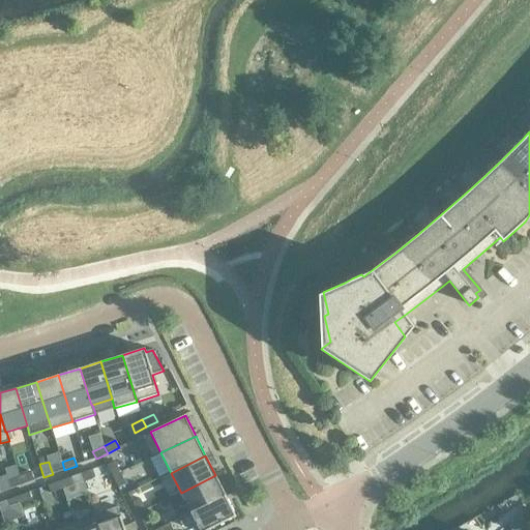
[(64,470),(62,462),(50,466),(53,474),(64,470)]
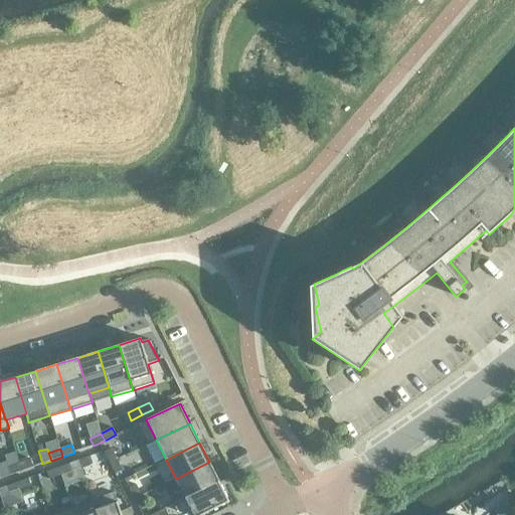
[(117,460),(111,449),(104,453),(109,464),(117,460)]
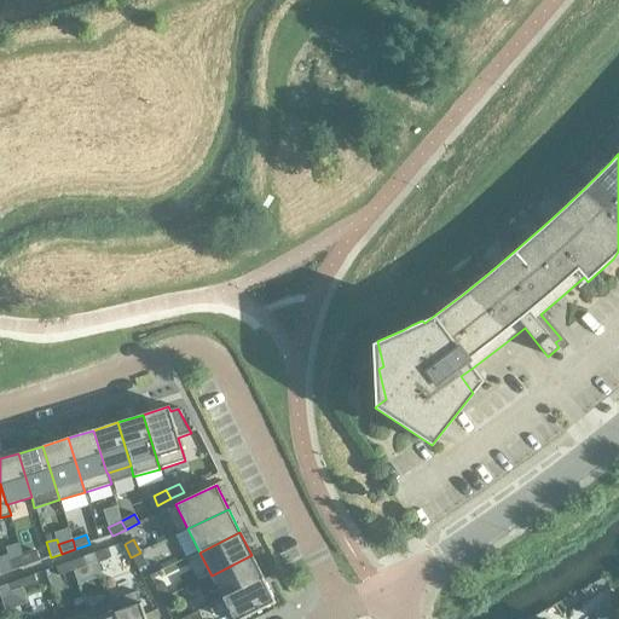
[(111,557),(108,549),(94,554),(97,562),(111,557)]
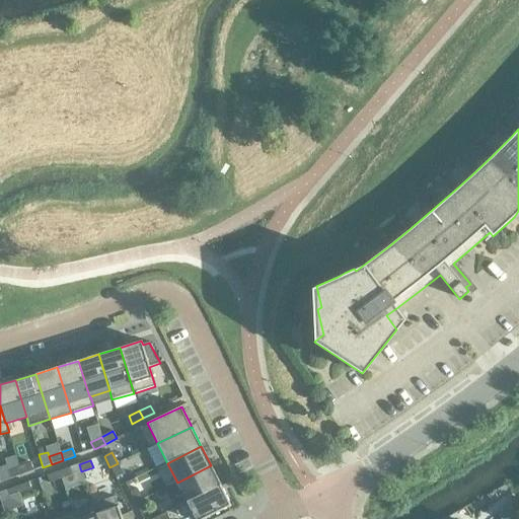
[(33,470),(30,462),(19,467),(22,474),(33,470)]
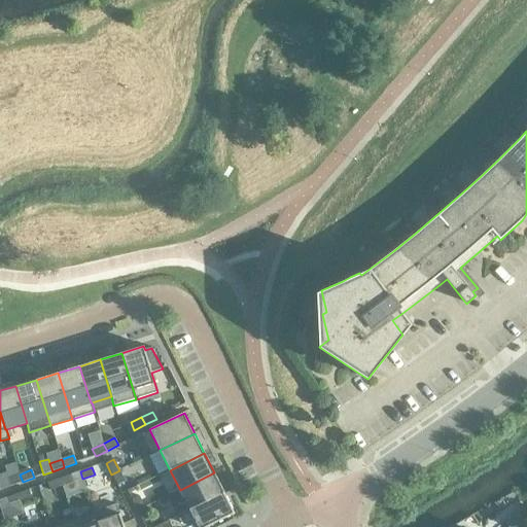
[(125,482),(119,470),(111,475),(117,485),(125,482)]
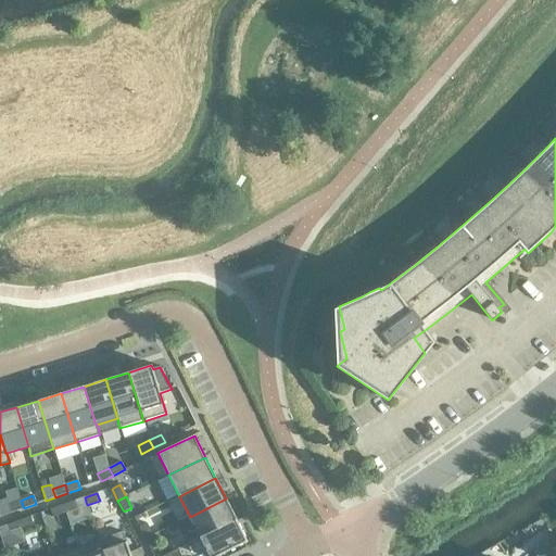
[(7,498),(0,500),(0,514),(0,516),(3,515),(12,513),(12,512),(9,504),(7,498)]
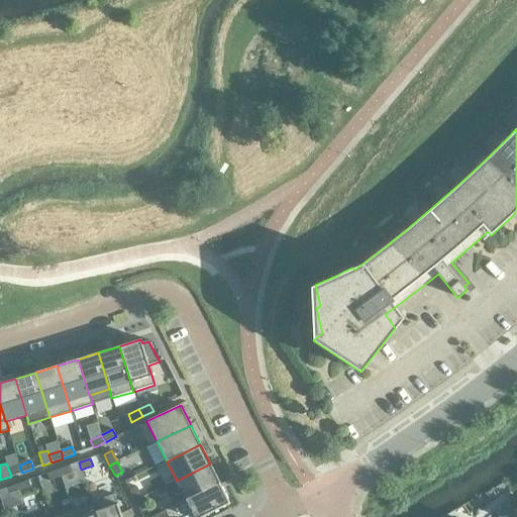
[(186,500),(220,484),(210,463),(177,481),(186,500)]
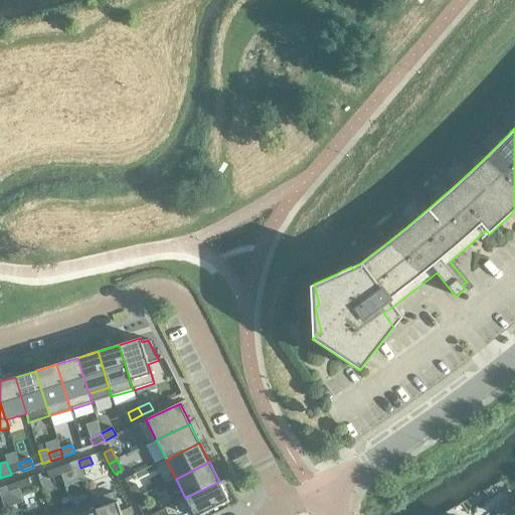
[(11,475),(22,471),(19,464),(9,467),(8,467),(11,474),(11,475)]
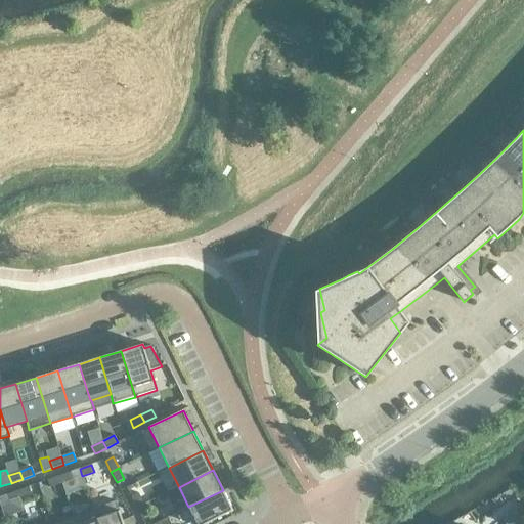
[(61,484),(74,480),(71,472),(58,476),(61,484)]
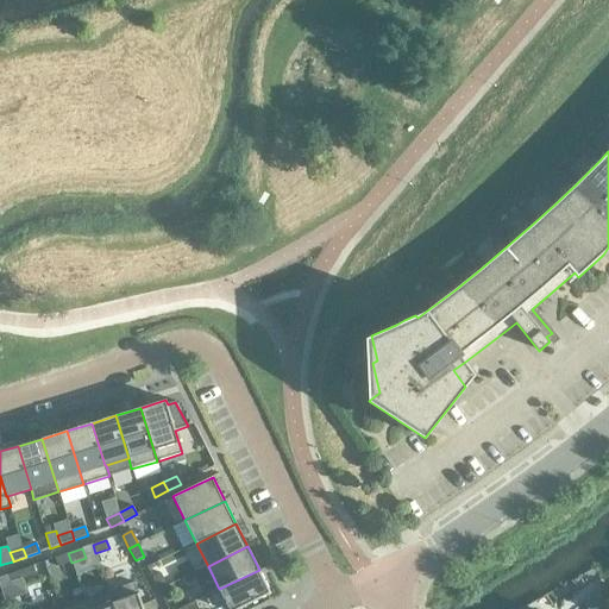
[(58,567),(71,563),(68,553),(55,558),(58,567)]
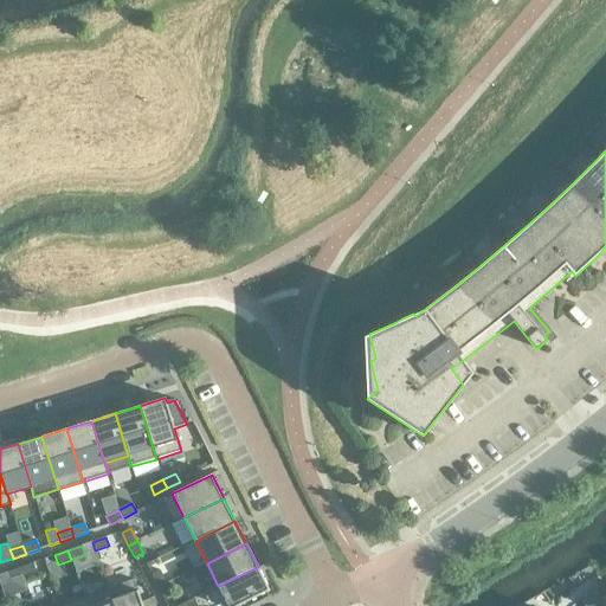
[(24,578),(37,572),(33,563),(20,568),(24,578)]
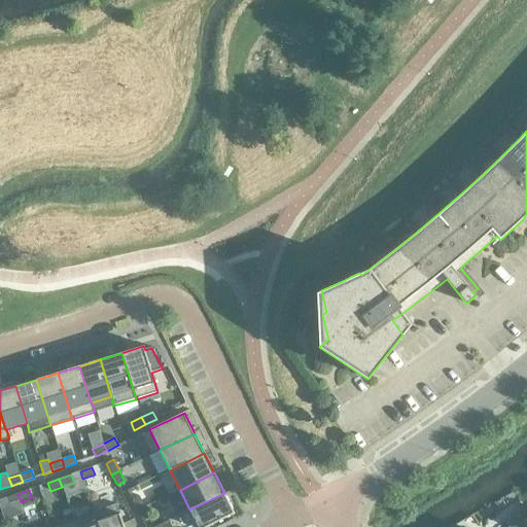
[(198,526),(207,526),(235,514),(224,493),(189,510),(198,526)]
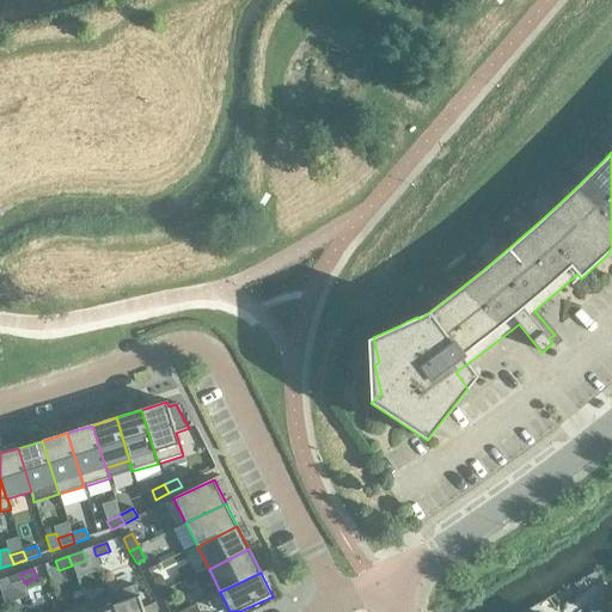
[(6,579),(10,588),(24,583),(20,574),(6,579)]
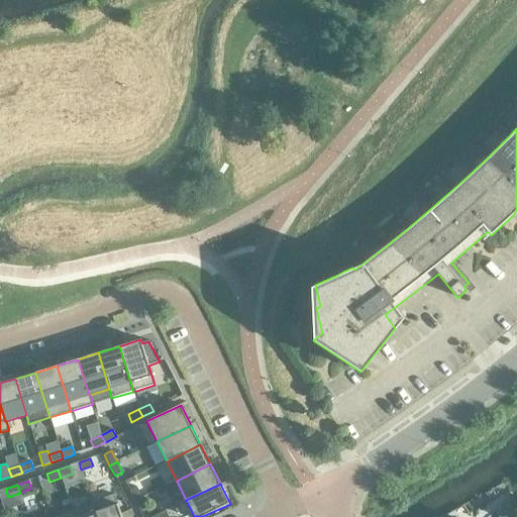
[(134,502),(142,498),(136,487),(129,491),(134,502)]
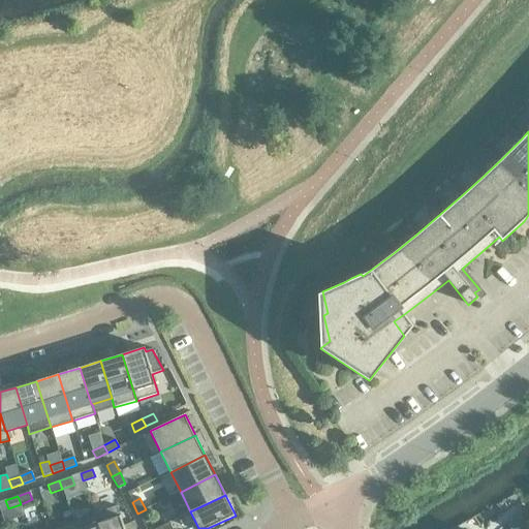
[(100,528),(124,528),(117,506),(95,515),(98,524),(100,528)]
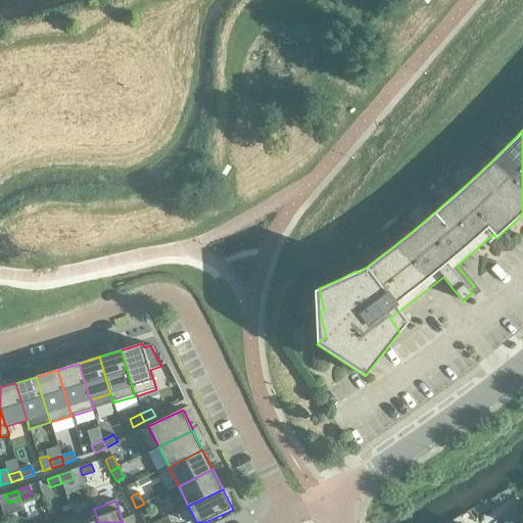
[(142,518),(149,515),(144,504),(136,508),(142,518)]
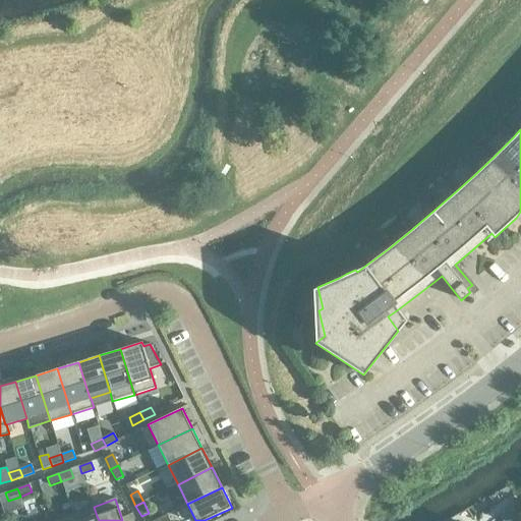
[(99,520),(97,516),(94,507),(73,514),(75,520),(99,520)]
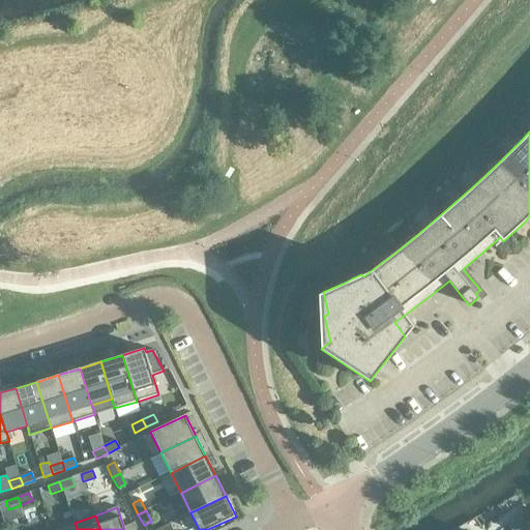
[(510,529),(516,529),(526,523),(521,516),(507,525),(510,529)]
